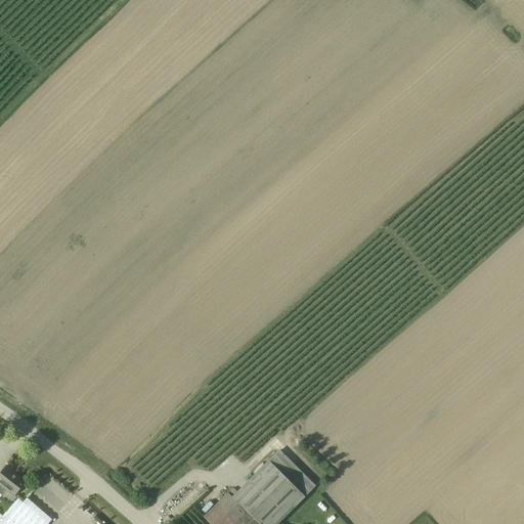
[(268,461),(236,492),(233,488),(228,493),(227,492),(226,493),(223,490),(218,495),(221,498),(204,517),(210,523),(277,523),(305,497),(315,486),(279,449),(268,461)]
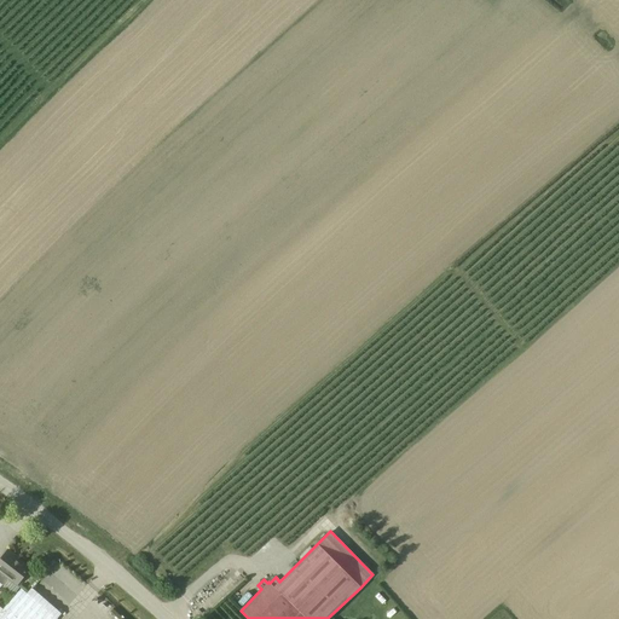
[(0,560),(0,583),(15,595),(19,588),(17,585),(29,568),(16,557),(16,556),(9,550),(0,560)]
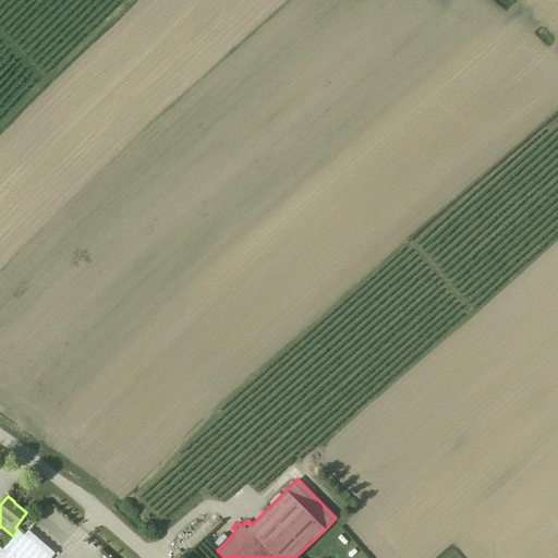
[(0,557),(50,557),(56,554),(28,530),(24,535),(19,531),(0,552),(0,557)]
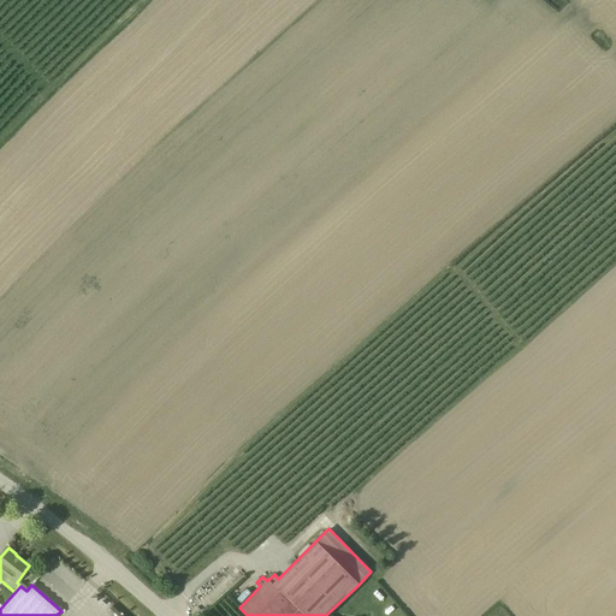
[(367,593),(377,605),(386,597),(378,586),(367,593)]
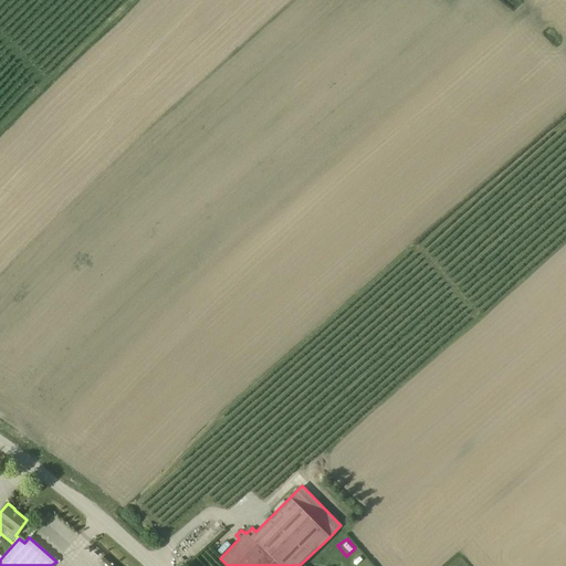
[(354,565),(363,562),(359,553),(350,556),(354,565)]
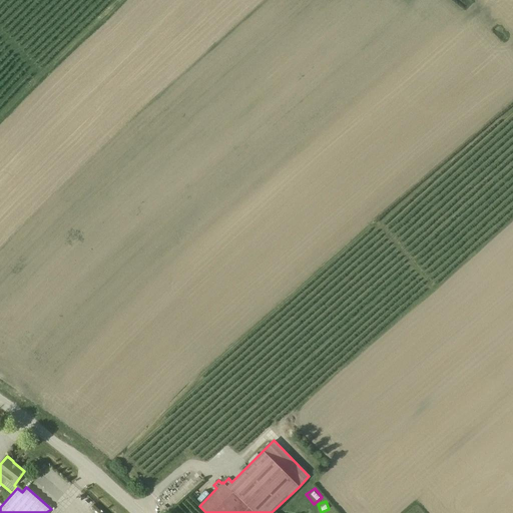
All buildings are outlined.
